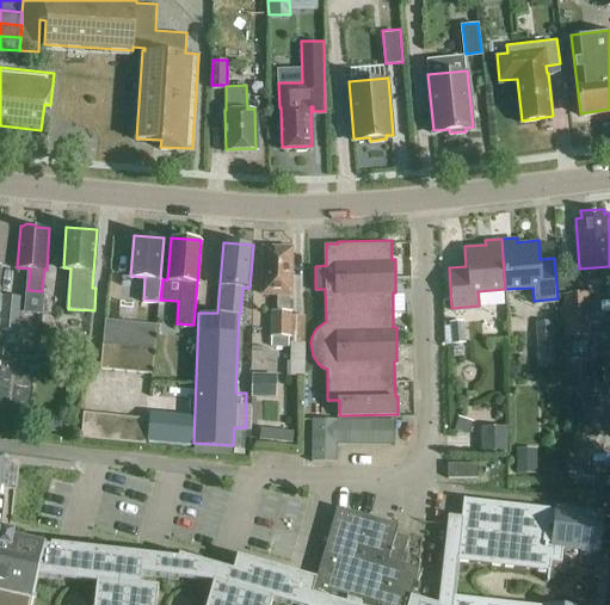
[(293,246),(264,245),(263,291),(277,291),(277,308),(271,308),(270,332),(271,332),(271,343),(291,344),(290,358),(288,358),(287,372),(305,374),(306,340),(305,340),(306,313),(291,313),(291,309),(289,308),(290,292),(293,246)]
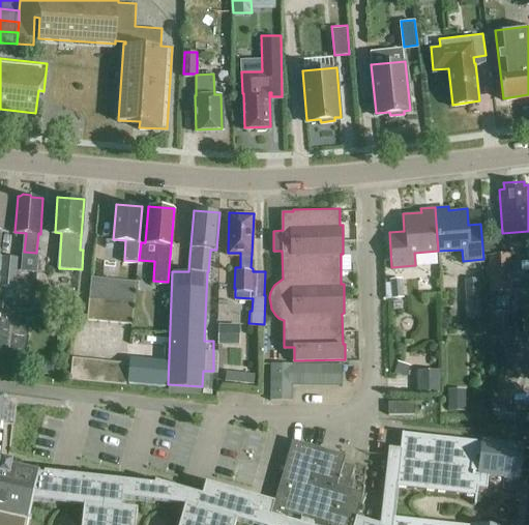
[(513,289),(511,253),(490,253),(491,290),(492,290),(493,305),(513,304),(512,289),(513,289)]
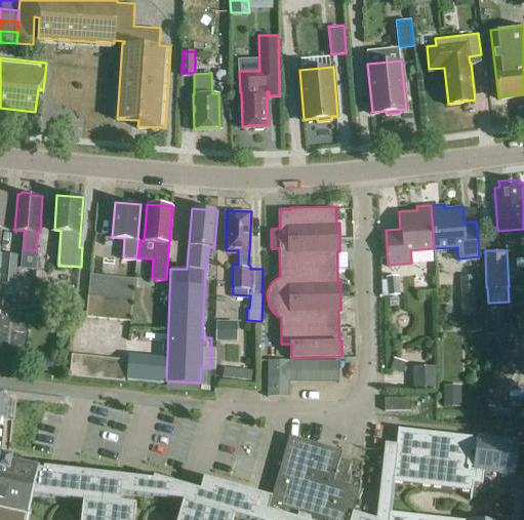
[(0,276),(0,280),(15,281),(17,252),(2,251),(0,276)]
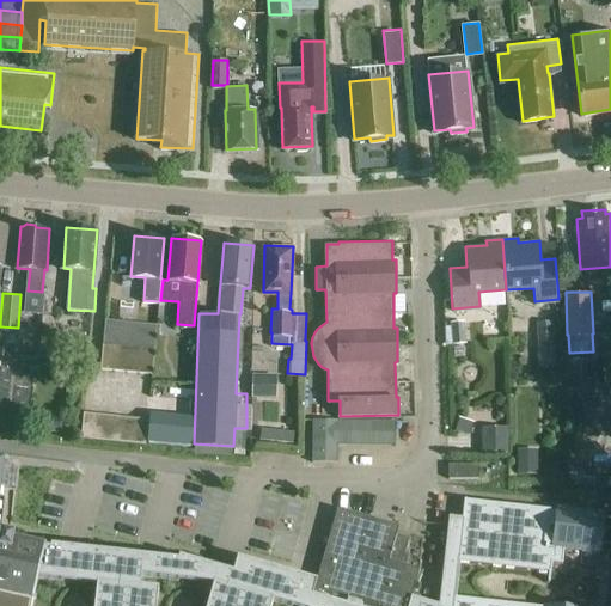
[(128,344),(141,346),(154,347),(157,323),(105,318),(103,342),(116,343),(128,344)]
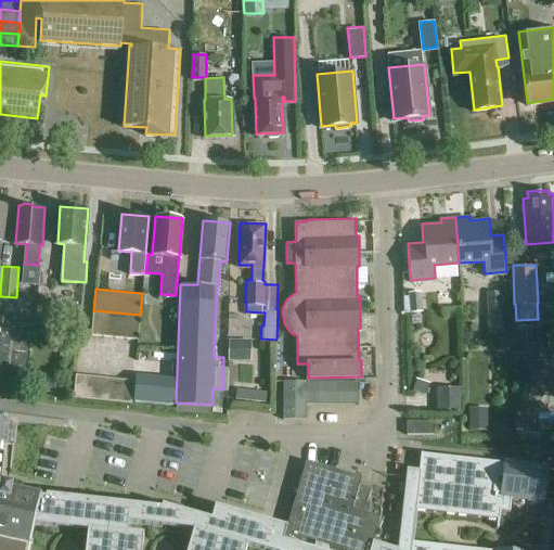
[(421,290),(408,291),(410,310),(422,309),(421,290)]
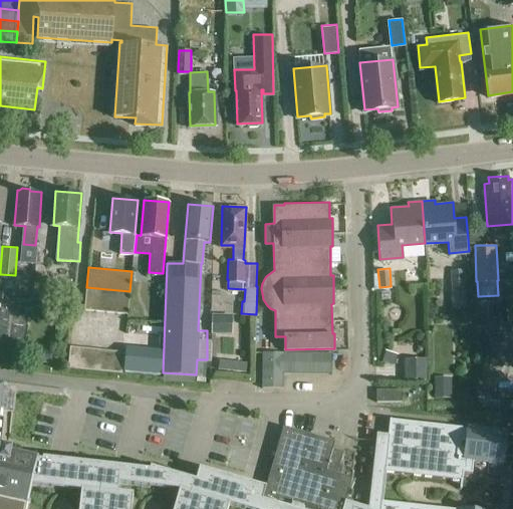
[(465,272),(451,272),(451,289),(466,289),(465,272)]
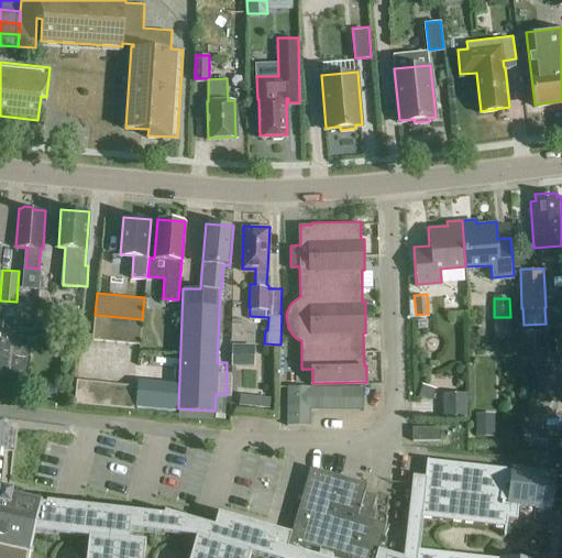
[(92,338),(105,339),(107,316),(95,315),(92,338)]
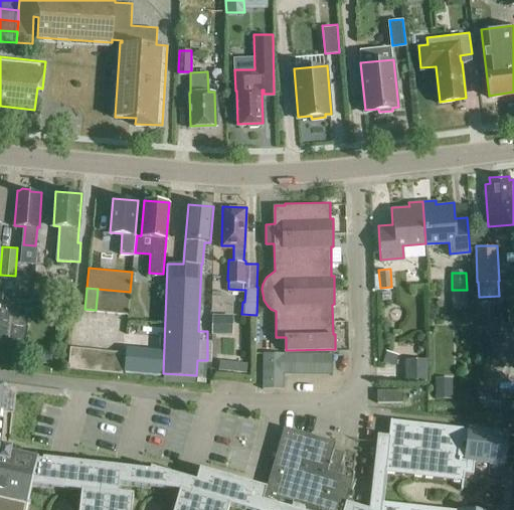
[(108,290),(98,289),(96,310),(106,311),(108,290)]
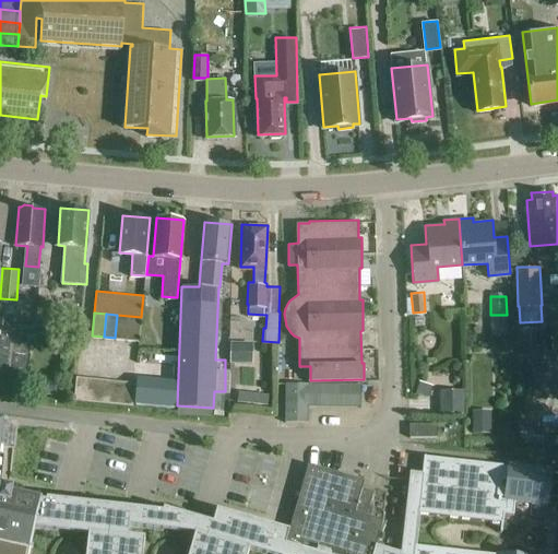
[(129,316),(117,315),(115,338),(127,339),(129,316)]
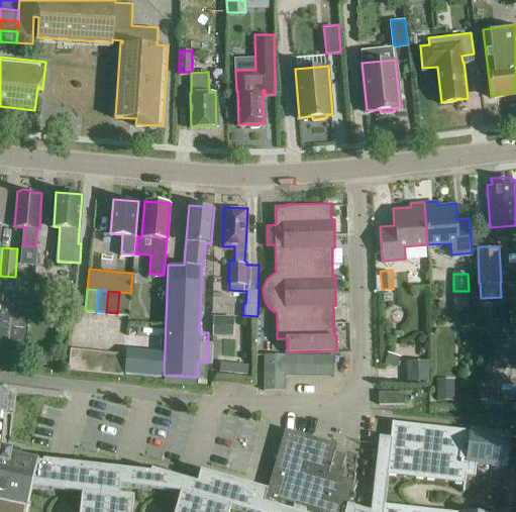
[(130,293),(119,292),(117,313),(128,314),(130,293)]
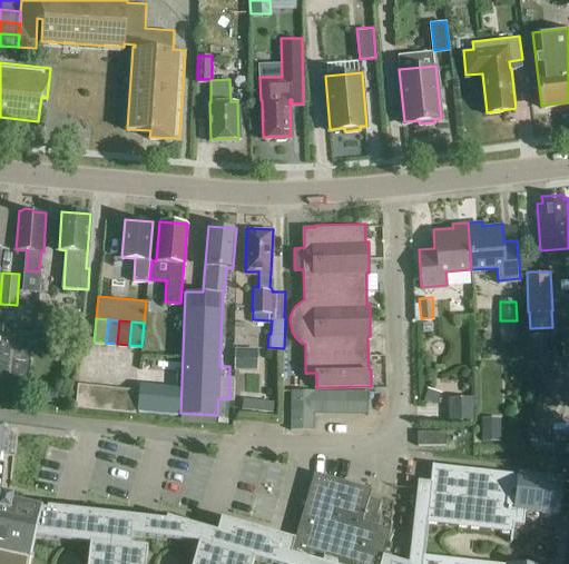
[(257,368),(257,346),(235,345),(234,367),(257,368)]
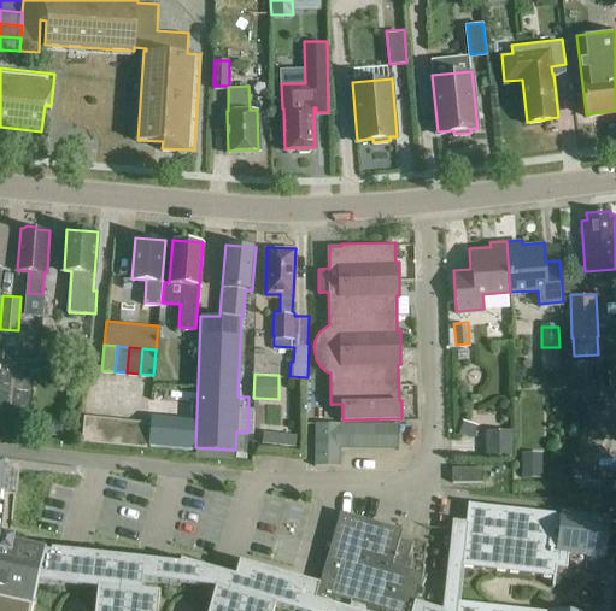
[(592,381),(580,388),(586,399),(598,392),(592,381)]
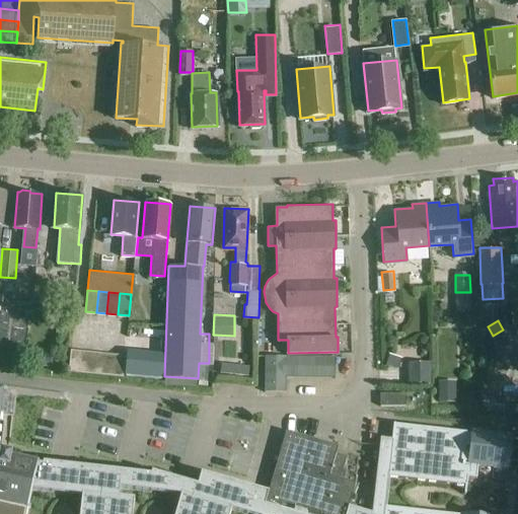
[(81,349),(71,348),(68,369),(79,370),(81,349)]
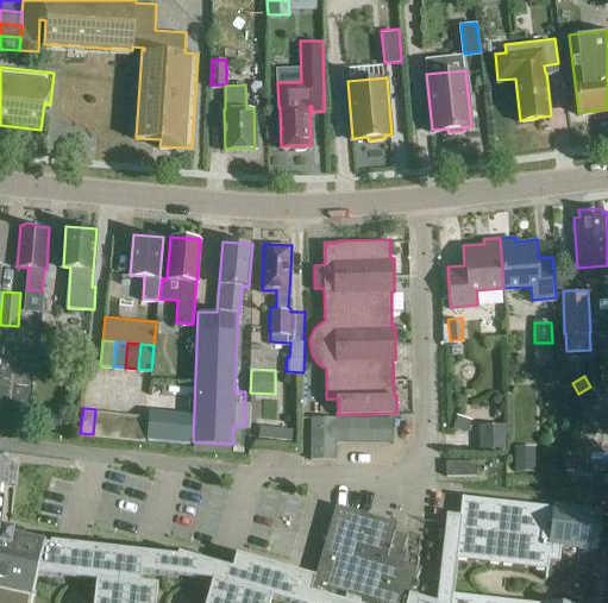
[(108,412),(95,409),(93,434),(106,435),(108,412)]
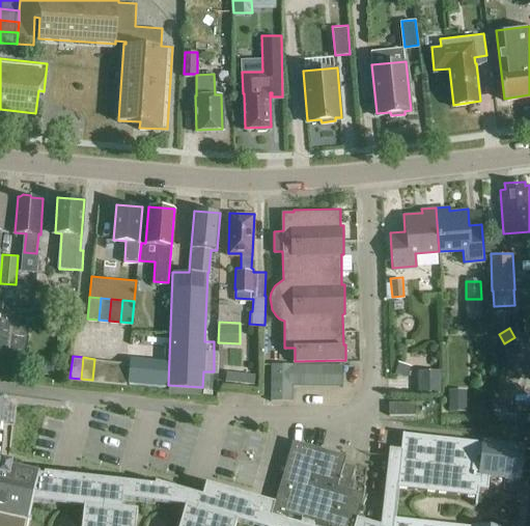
[(106,360),(94,359),(92,380),(103,381),(106,360)]
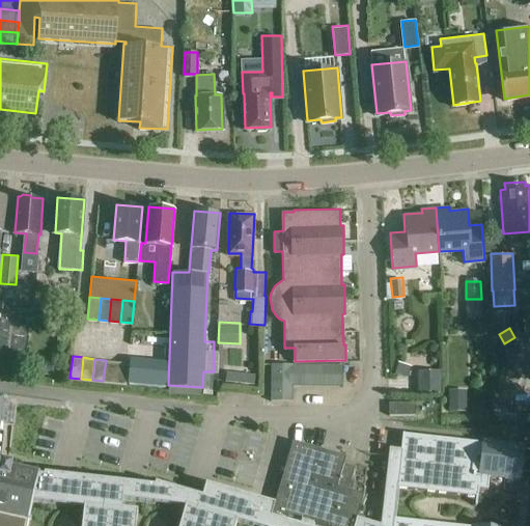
[(116,361),(106,360),(103,381),(114,382),(116,361)]
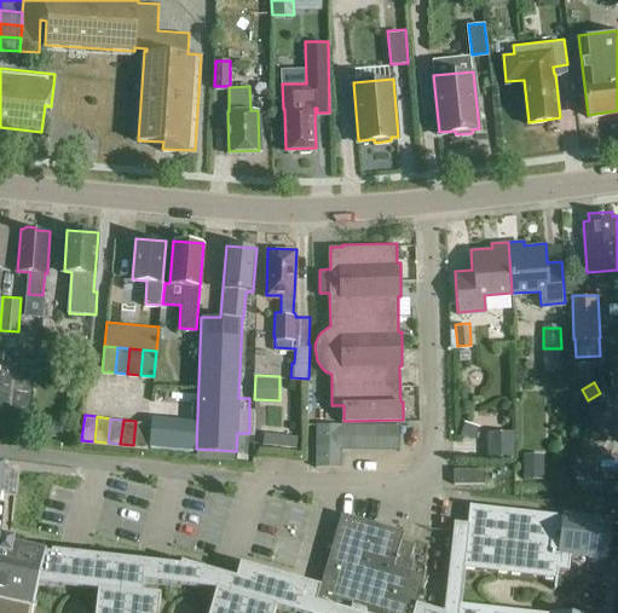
[(465,420),(460,433),(474,438),(479,424),(465,420)]
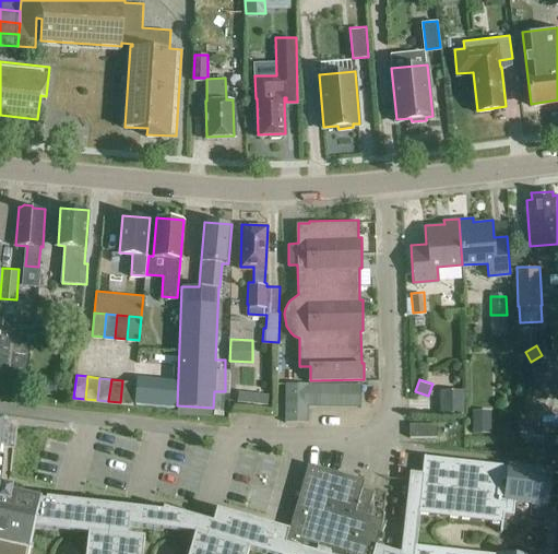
[(134,381),(122,380),(120,402),(132,403),(134,381)]
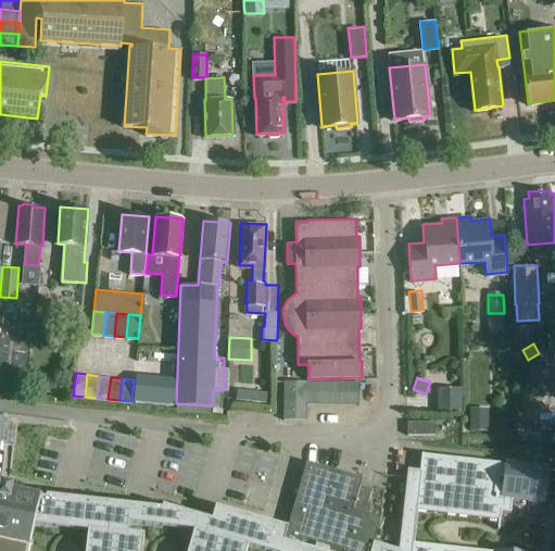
[(360,403),(360,380),(285,379),(284,417),(306,417),(306,402),(360,403)]
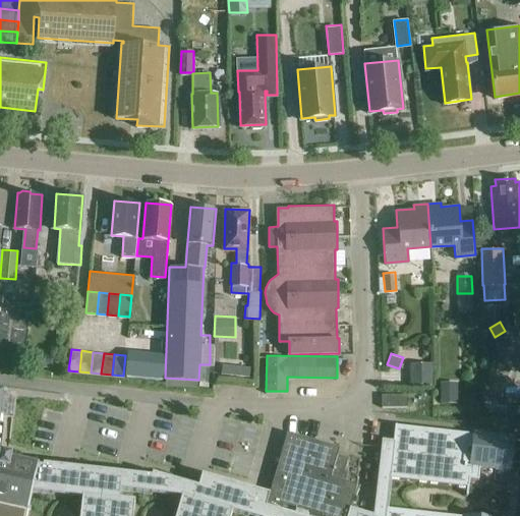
[(410,361),(409,384),(432,384),(432,361),(410,361)]
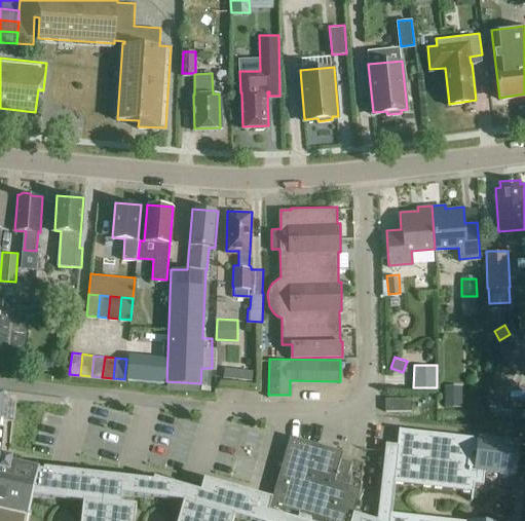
[(253,369),(224,366),(223,376),(252,379),(253,369)]
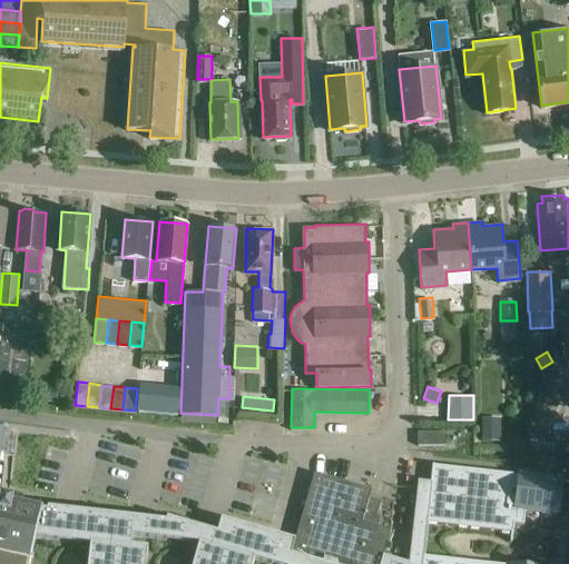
[(501,439),(501,415),(481,415),(481,439),(501,439)]
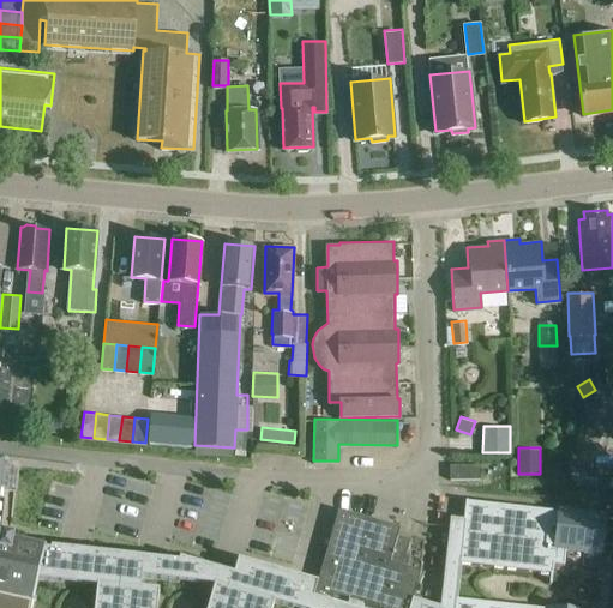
[(0,607),(31,607),(38,576),(97,582),(94,607),(156,607),(160,587),(142,585),(143,575),(214,583),(206,607),(270,607),(274,600),(276,601),(302,607),(576,607),(546,605),(546,606),(457,596),(462,560),(552,571),(553,560),(564,561),(565,549),(602,553),(608,512),(558,506),(558,509),(466,498),(464,517),(450,515),(440,603),(413,596),(421,569),(420,569),(403,564),(410,539),(397,535),(401,525),(338,507),(318,578),(290,571),(284,570),(244,558),(238,557),(234,571),(224,567),(212,565),(180,555),(179,558),(164,557),(136,553),(86,548),(59,545),(52,543),(17,537),(14,536),(14,530),(0,529),(0,459),(0,607)]
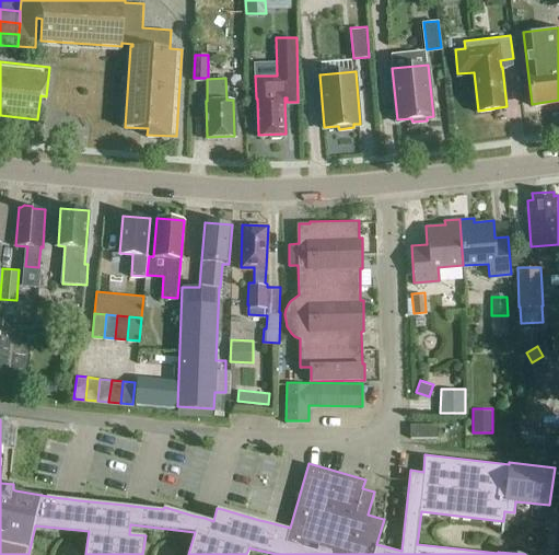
[(438,423),(409,423),(410,437),(438,436),(438,423)]
